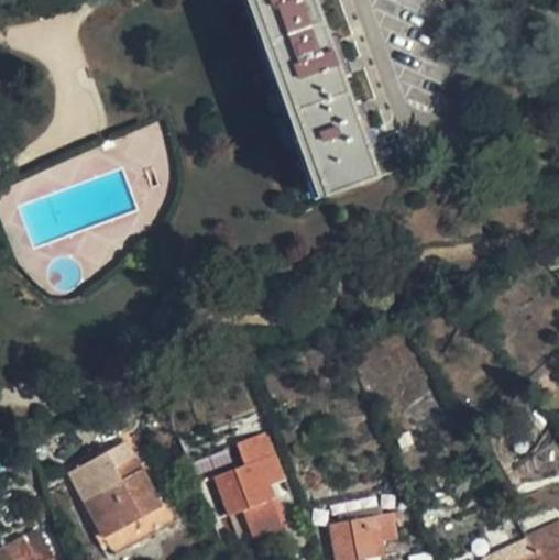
[(248,0),(318,195),(374,175),(359,132),(366,131),(361,116),(353,119),(335,65),(341,63),(335,45),(328,48),(310,0),(248,0)]
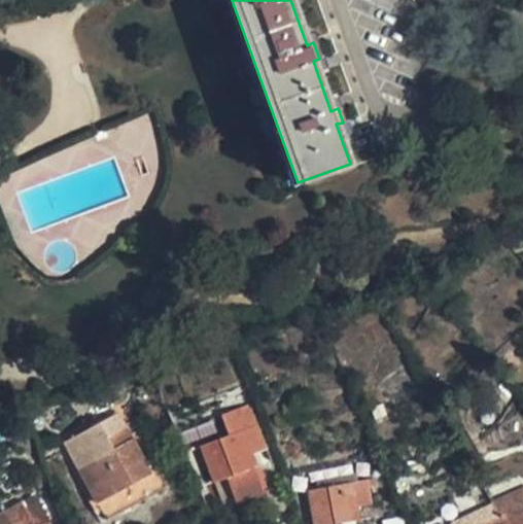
[(208,482),(250,466),(248,458),(264,452),(246,407),(221,418),(228,437),(197,449),(208,482)]
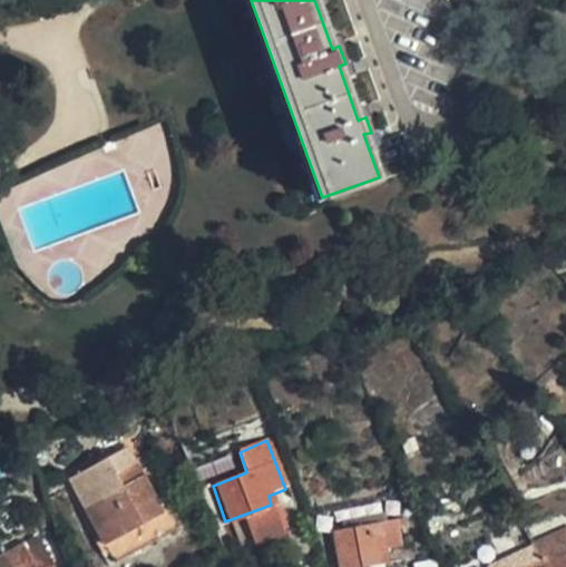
[(80,507),(101,545),(160,512),(132,462),(124,449),(65,480),(80,507)]
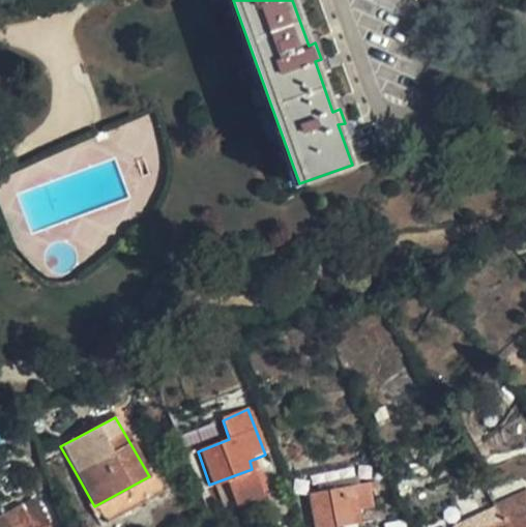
[(165,487),(156,472),(149,476),(94,506),(75,471),(67,475),(90,516),(98,511),(104,522),(165,487)]
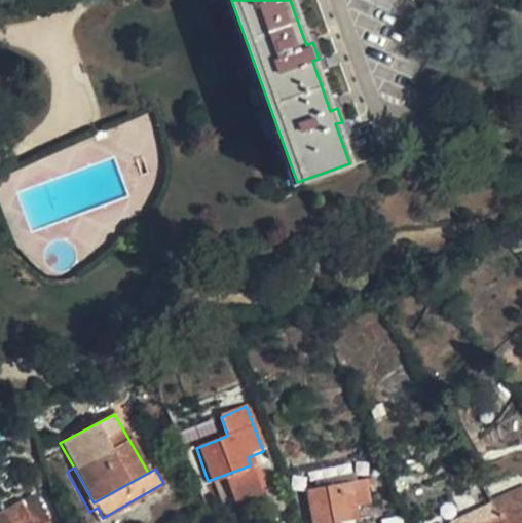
[(342,522),(358,520),(356,503),(368,500),(364,480),(358,481),(356,472),(315,478),(317,488),(306,490),(311,522),(342,522)]
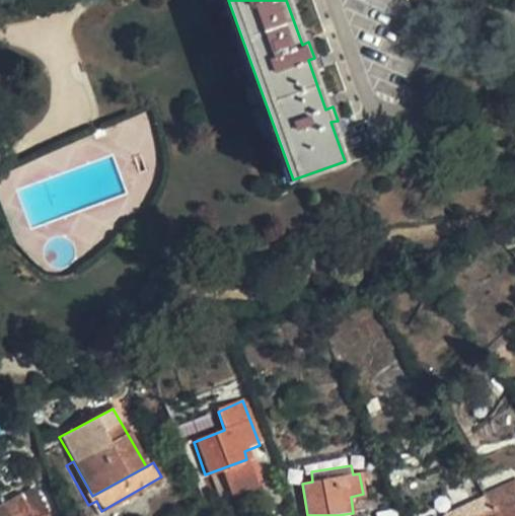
[(514,515),(514,481),(477,497),(487,515),(514,515)]
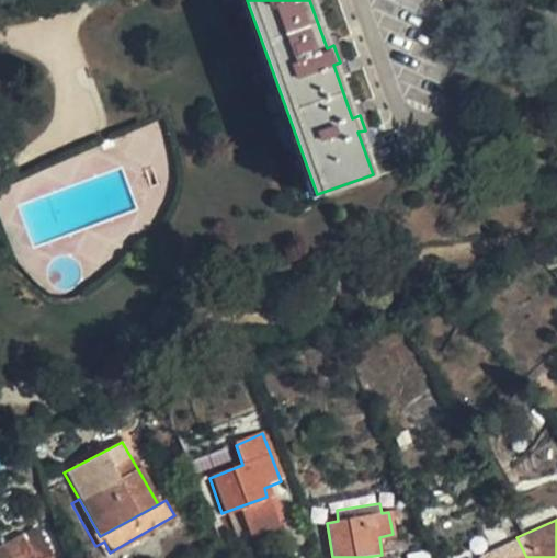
[(49,557),(36,536),(23,545),(29,556),(26,557),(49,557)]
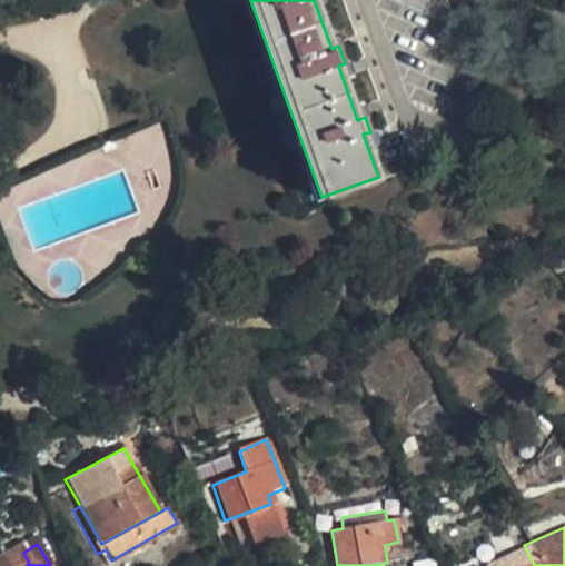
[(534,565),(524,545),(476,565),(534,565)]
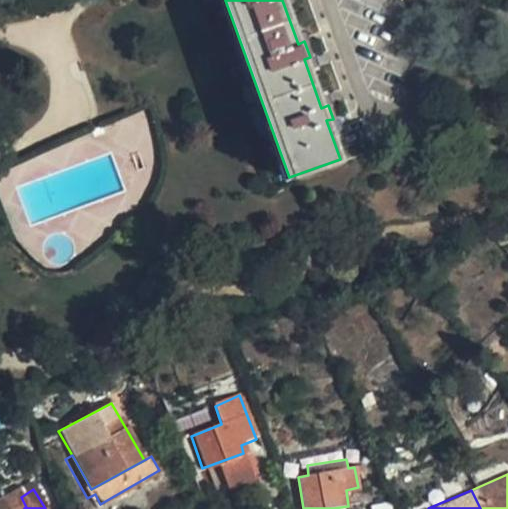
[(95,494),(87,498),(93,508),(96,508),(101,506),(100,504),(95,494)]
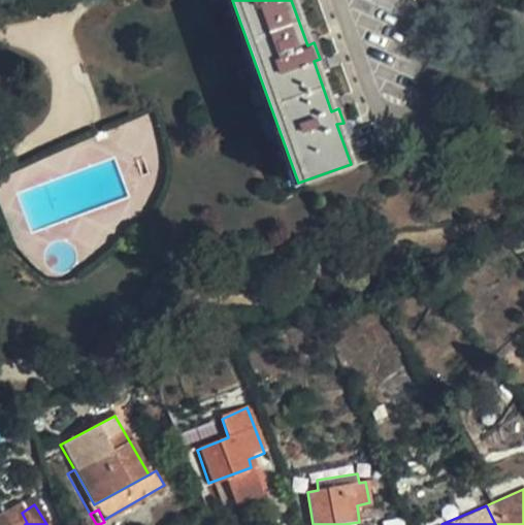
[(22,513),(2,524),(25,524),(27,523),(22,513)]
